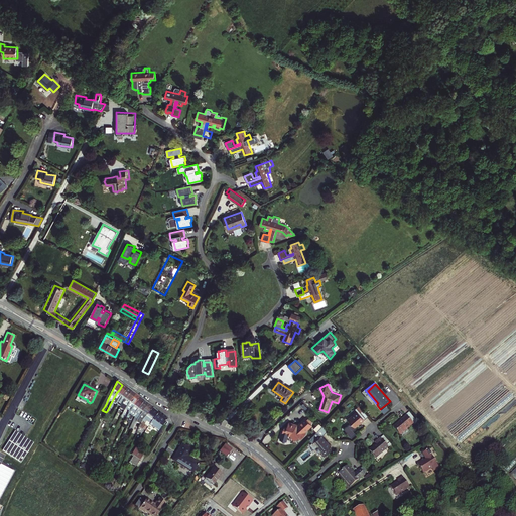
[(121,395),(126,388),(122,385),(119,390),(116,393),(116,394),(112,401),(116,404),(116,403),(119,398),(120,396),(121,395)]
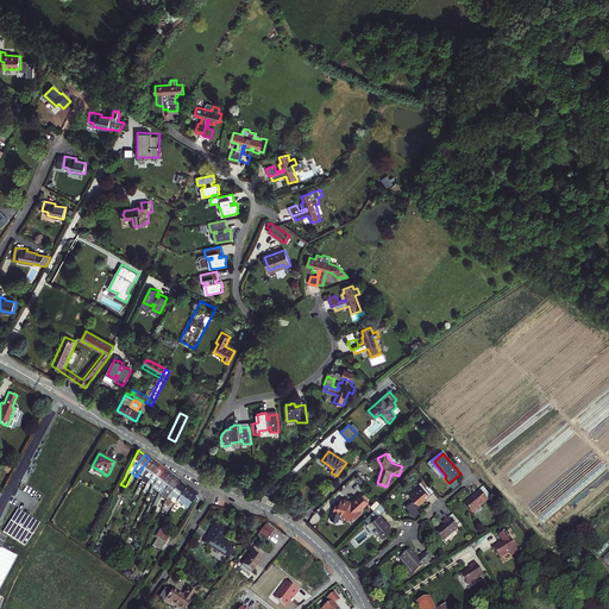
[(137,476),(143,479),(146,472),(155,462),(149,458),(143,466),(142,468),(140,470),(137,476)]
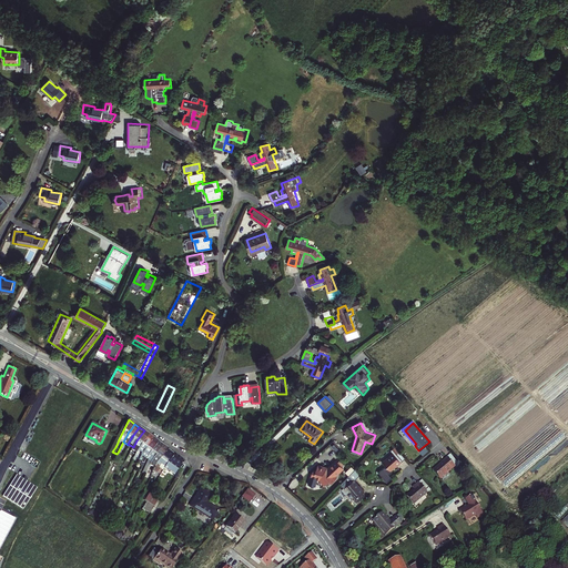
[(140,446),(149,434),(144,430),(137,440),(133,447),(132,448),(134,449),(128,462),(131,463),(137,453),(140,446)]
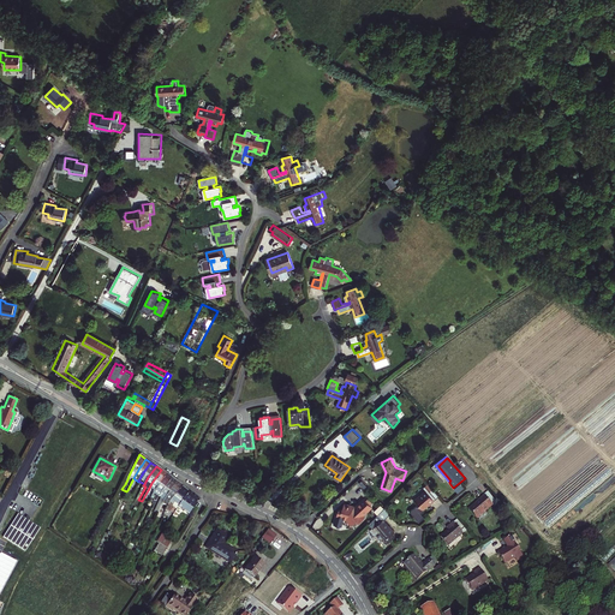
[(166,473),(161,470),(151,483),(148,490),(150,491),(145,500),(149,501),(154,491),(166,473)]
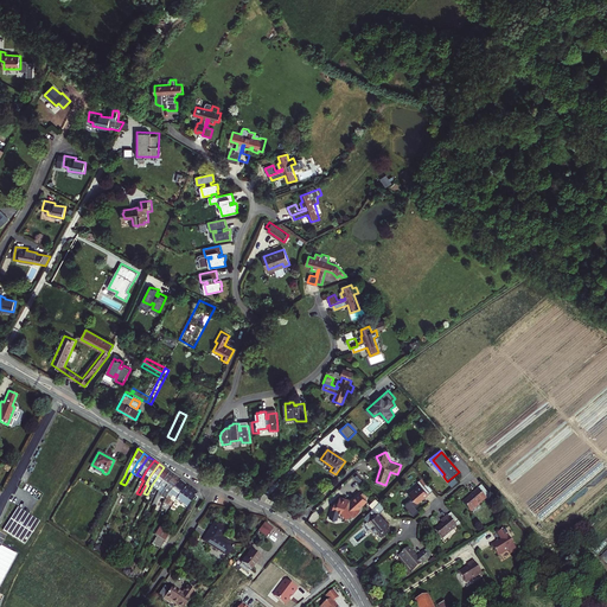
[(157,489),(168,471),(164,467),(152,485),(157,489)]
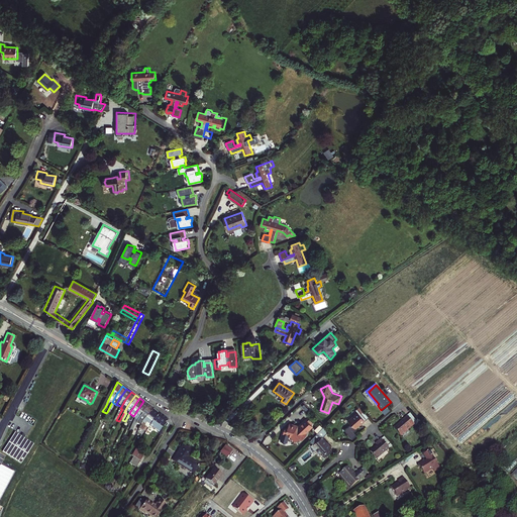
[(133,417),(137,420),(137,419),(147,404),(143,401),(133,416),(132,416),(132,417),(133,417)]
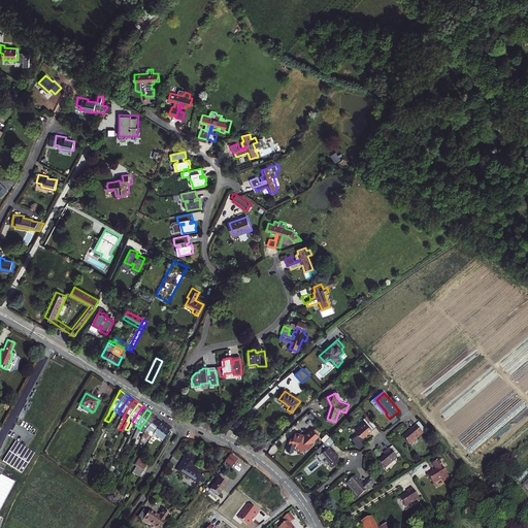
[(140,428),(140,429),(144,431),(156,417),(151,413),(140,428)]
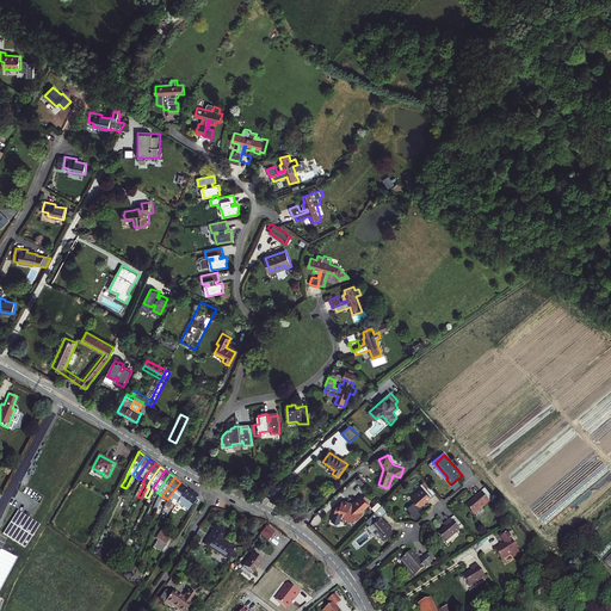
[(187,487),(180,482),(167,499),(165,505),(168,507),(172,500),(177,504),(180,497),(187,487)]
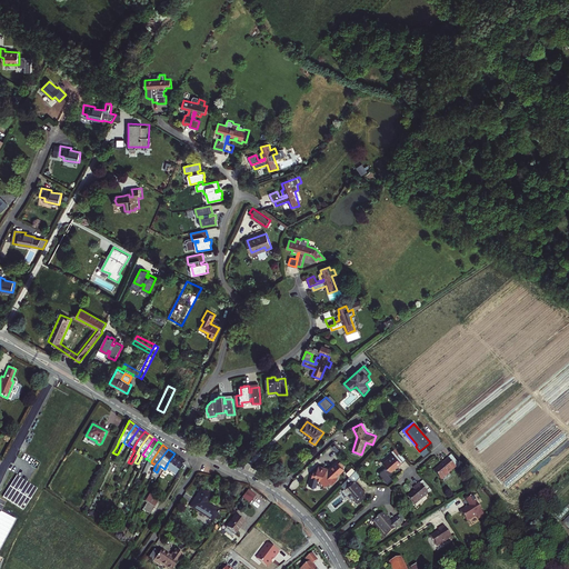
[(168,462),(165,469),(167,471),(171,465),(178,469),(183,461),(175,453),(168,462)]
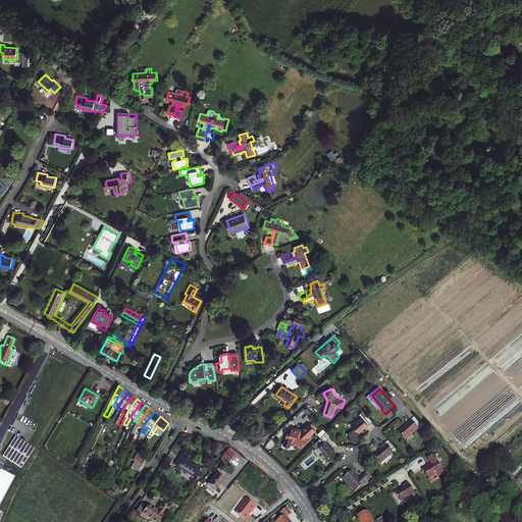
[(369,425),(362,417),(352,425),(358,433),(365,428),(369,425)]
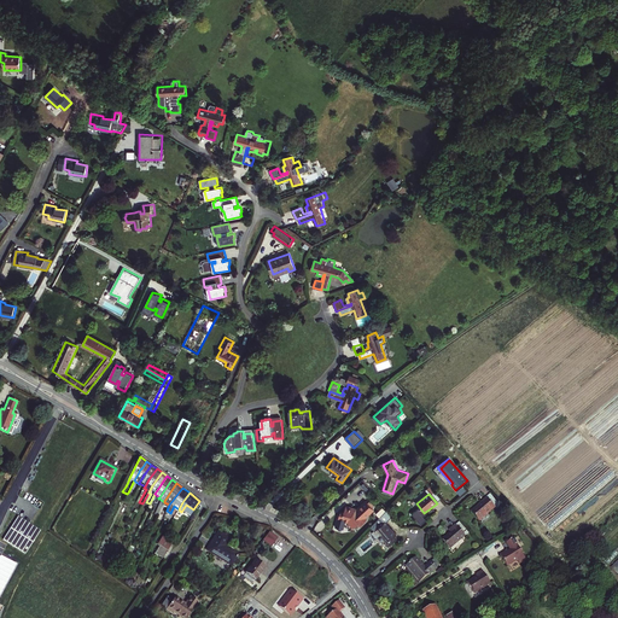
[(156,520),(159,512),(162,505),(164,502),(159,499),(153,513),(153,514),(152,518),(156,520)]
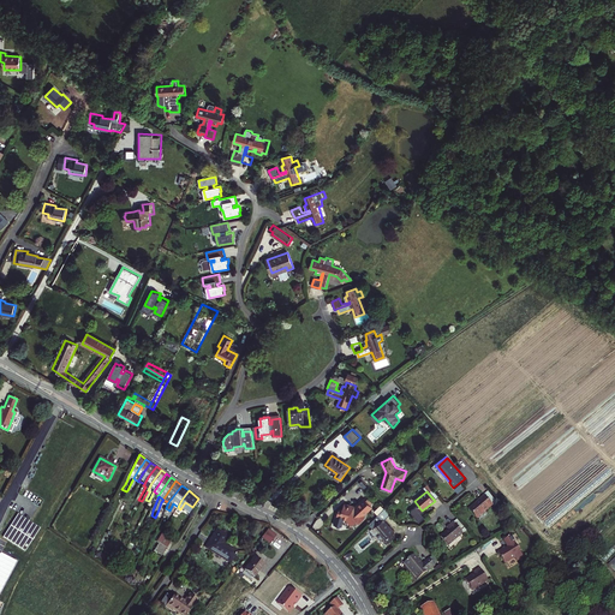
[(493,506),(484,496),(479,500),(481,501),(469,511),(477,520),(493,506)]
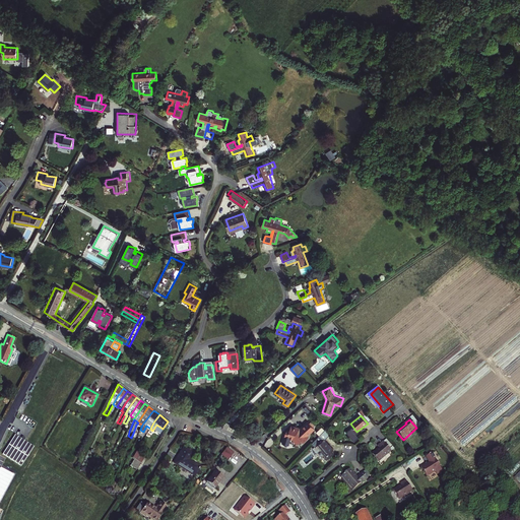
[(316,426),(312,421),(311,423),(309,421),(303,427),(304,427),(302,429),(299,429),(300,428),(293,425),(290,431),(287,430),(285,434),(284,436),(290,439),(291,437),(294,438),(299,443),(302,440),(304,442),(309,438),(307,436),(315,428),(314,427),(316,426)]
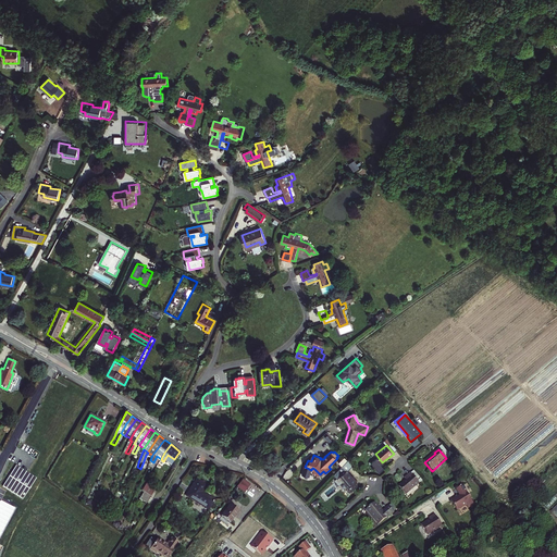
[(336,479),(334,481),(337,485),(343,481),(348,487),(348,489),(350,492),(358,486),(356,483),(357,482),(348,471),(353,468),(349,465),(350,465),(348,461),(333,475),(336,479)]
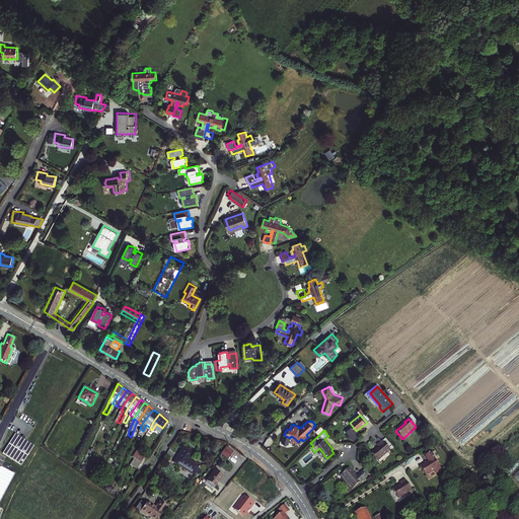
[(22,464),(34,444),(27,440),(23,438),(15,433),(3,453),(22,464)]
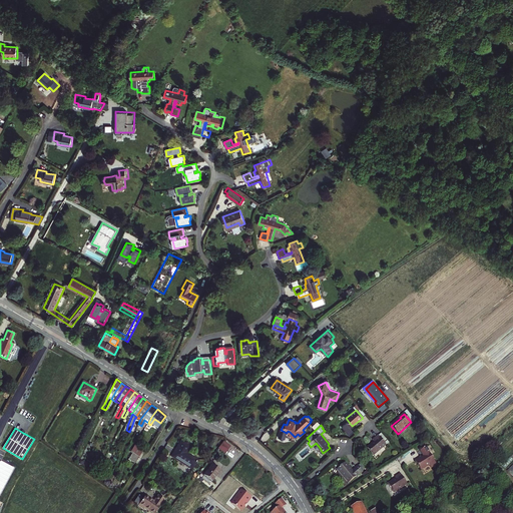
[(387,446),(378,437),(373,442),(375,444),(369,451),(375,458),(387,446)]
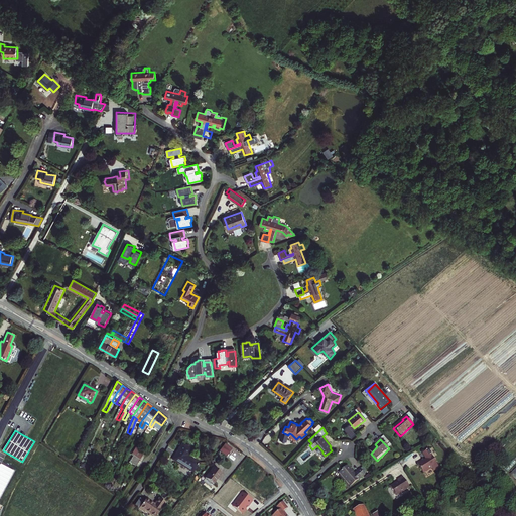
[(194,472),(199,464),(187,456),(191,450),(182,444),(173,460),(179,463),(180,462),(182,463),(181,465),(194,472)]
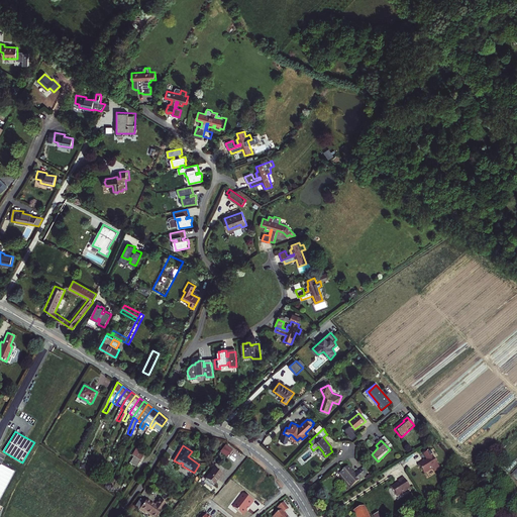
[(138,450),(134,456),(140,460),(141,460),(144,454),(138,450)]
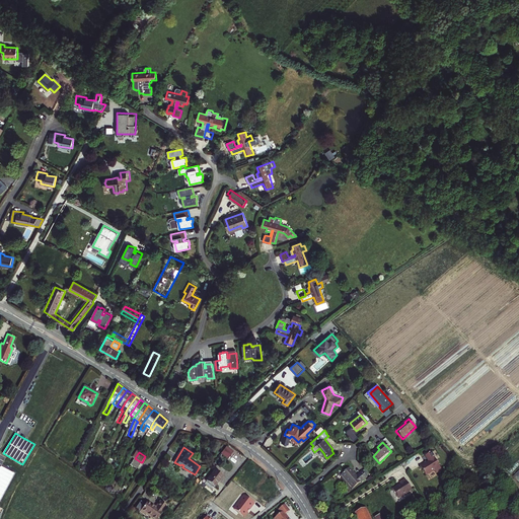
[(425,457),(429,463),(426,465),(425,464),(420,467),(426,476),(434,471),(436,474),(441,470),(433,458),(435,457),(432,453),(431,454),(430,453),(425,457)]
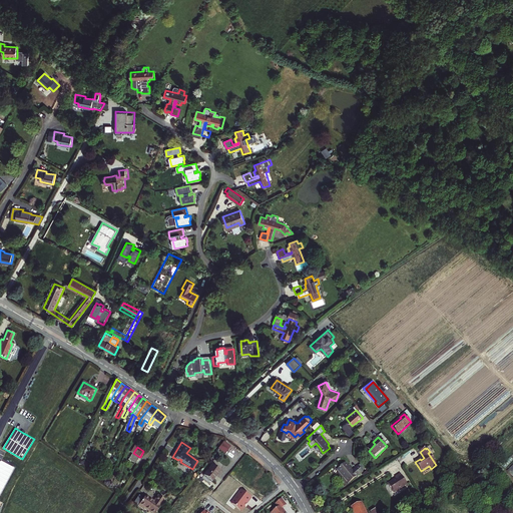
[(136,463),(139,457),(133,453),(130,459),(136,463)]
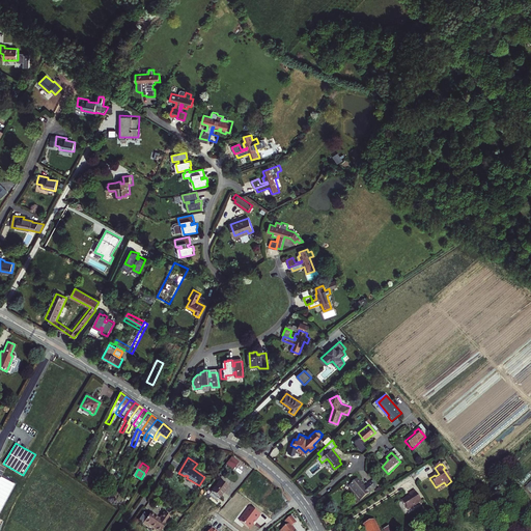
[(356,480),(348,486),(361,501),(368,494),(369,495),(375,490),(371,484),(370,483),(364,488),(361,484),(360,485),(356,480)]
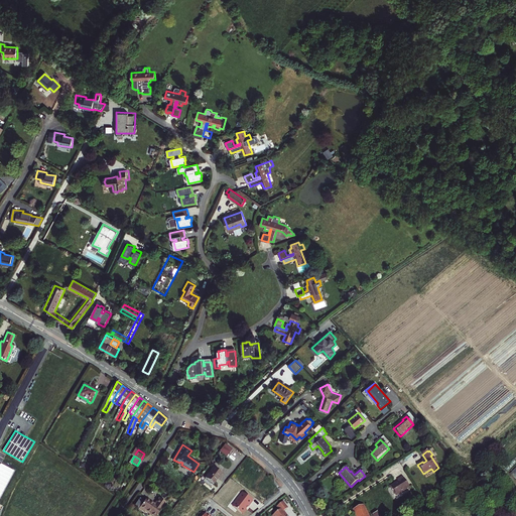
[(205,478),(212,484),(221,474),(214,468),(205,478)]
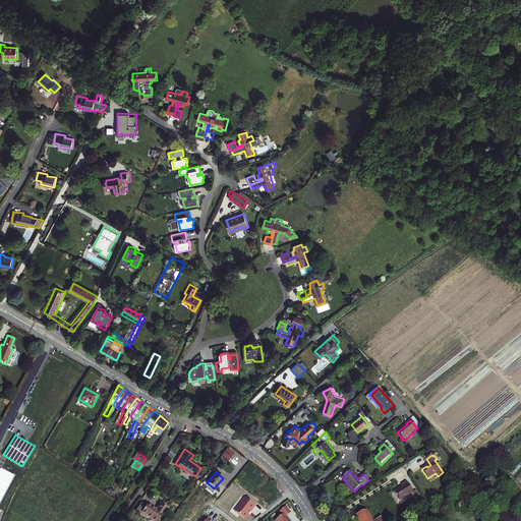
[(364,475),(368,480),(372,477),(367,472),(364,475)]
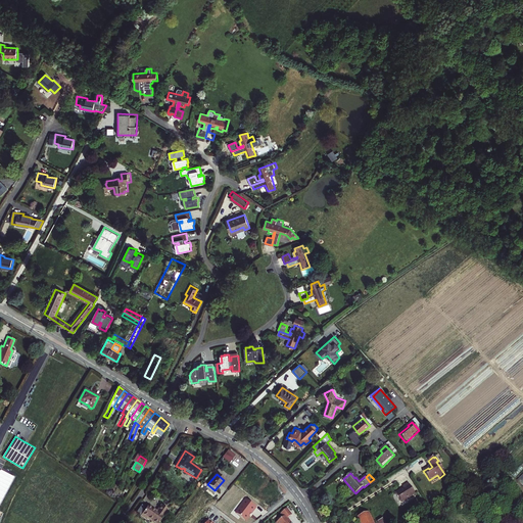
[(472,481),(471,480),(430,507),(432,509),(441,504),(442,505),(463,490),(462,488),(472,481)]
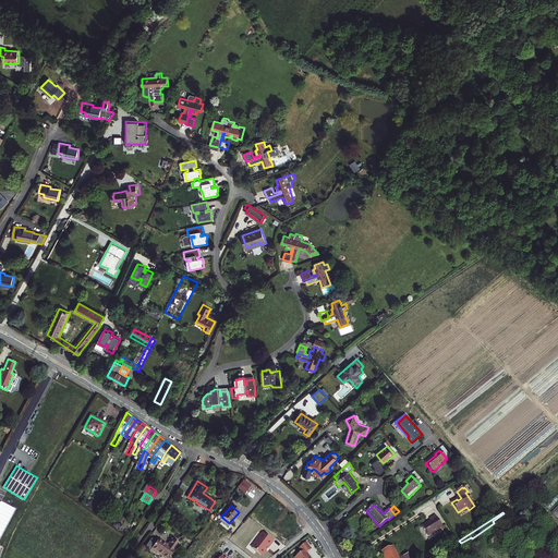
[(221,517),(219,520),(227,526),(229,523),(221,517)]
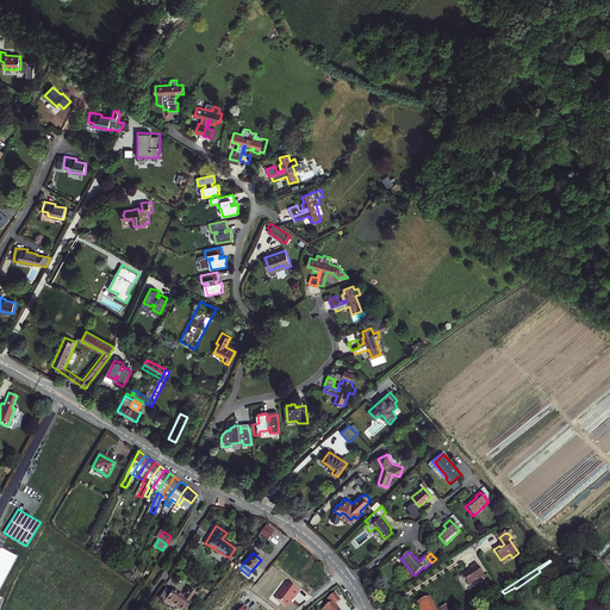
[(486,578),(478,566),(471,571),(472,572),(464,578),(471,589),(486,578)]
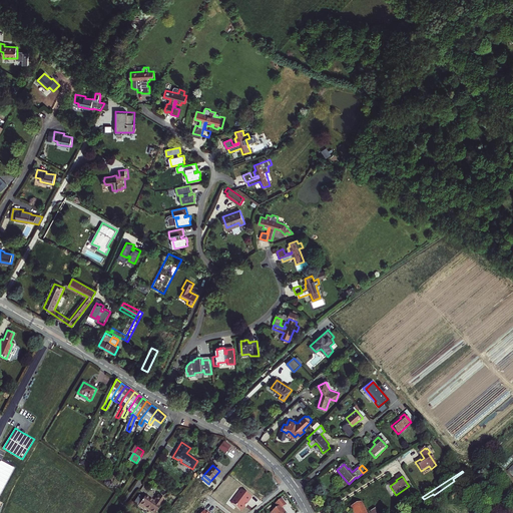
[(252,498),(241,490),(231,503),(242,511),(252,498)]
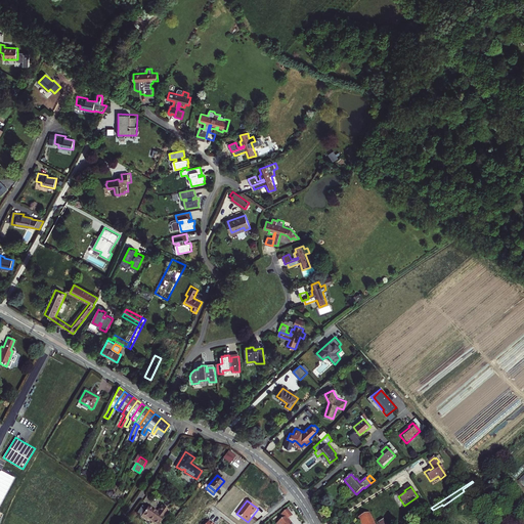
[(147,507),(139,518),(145,522),(146,520),(151,523),(153,522),(156,523),(158,523),(168,512),(162,507),(157,513),(147,507)]
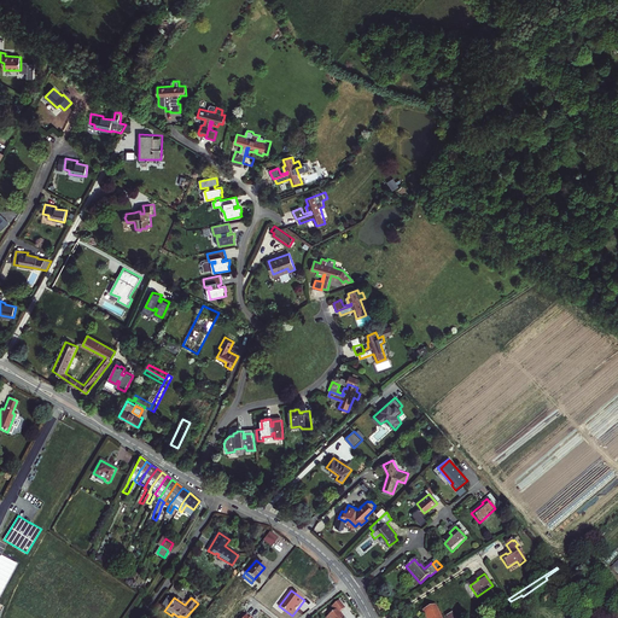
[(344,610),(338,601),(331,607),(334,612),(326,617),(342,617),(339,613),(344,610)]
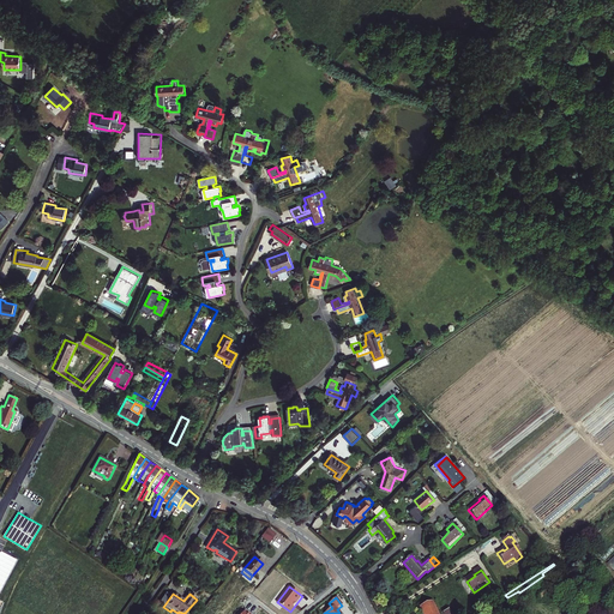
[(439,613),(433,602),(421,607),(423,613),(439,613)]
